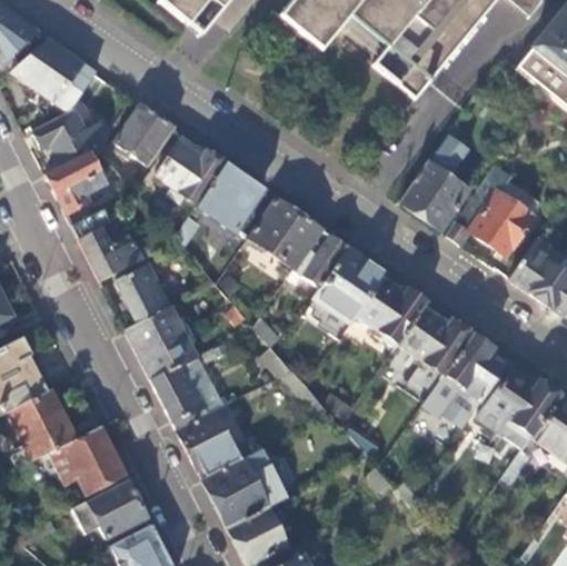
[(415,99),(470,32),(496,0),(524,0),(534,8),(539,0),(566,0),(566,5),(543,35),(514,68),(566,110),(566,0),(290,0),(277,16),(320,51),(349,16),(386,47),(371,65),(415,99)]
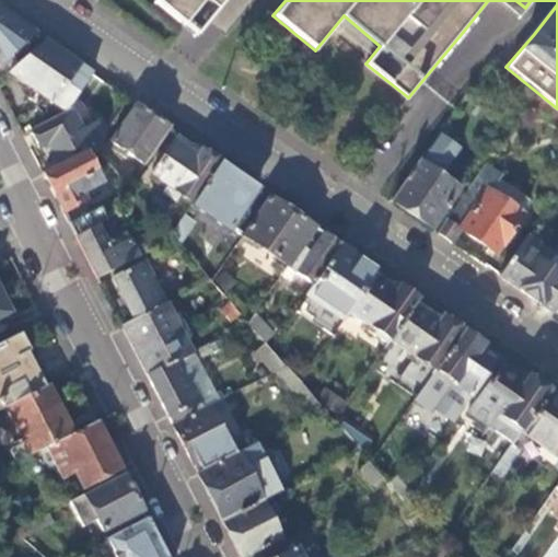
[(0,79),(9,71),(20,61),(12,53),(36,33),(0,7),(0,79)]
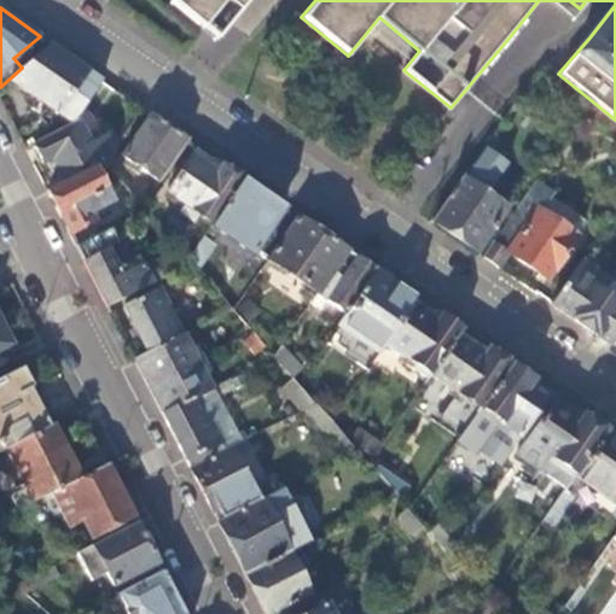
[(22,68),(10,79),(73,123),(105,81),(52,44),(22,68)]
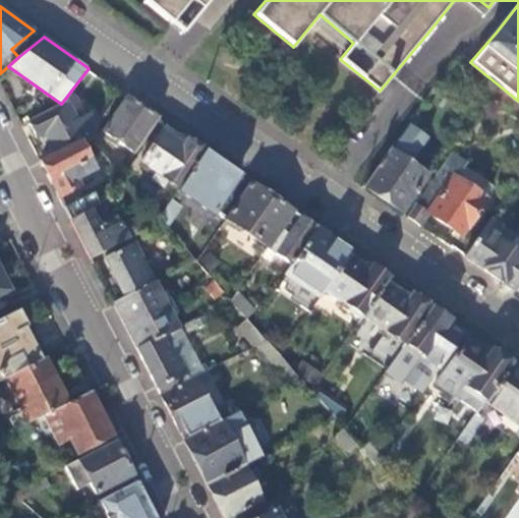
[(160,118),(129,97),(104,131),(134,153),(160,118)]
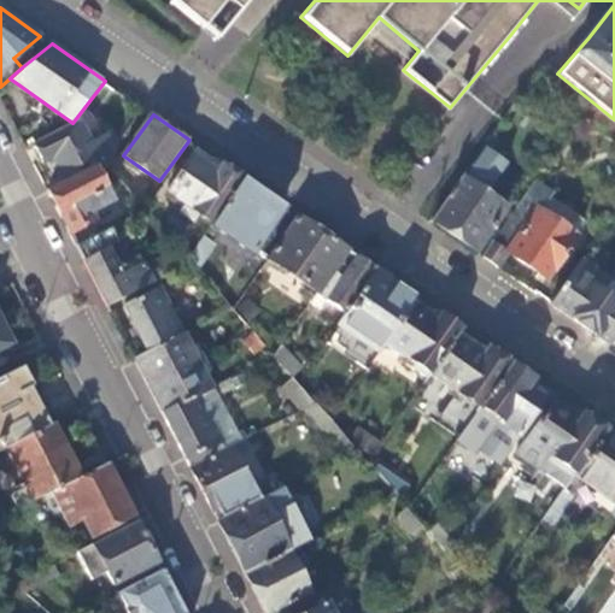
[(78,119),(72,123),(35,143),(45,161),(54,157),(68,181),(95,168),(105,163),(113,149),(106,135),(91,143),(78,119)]
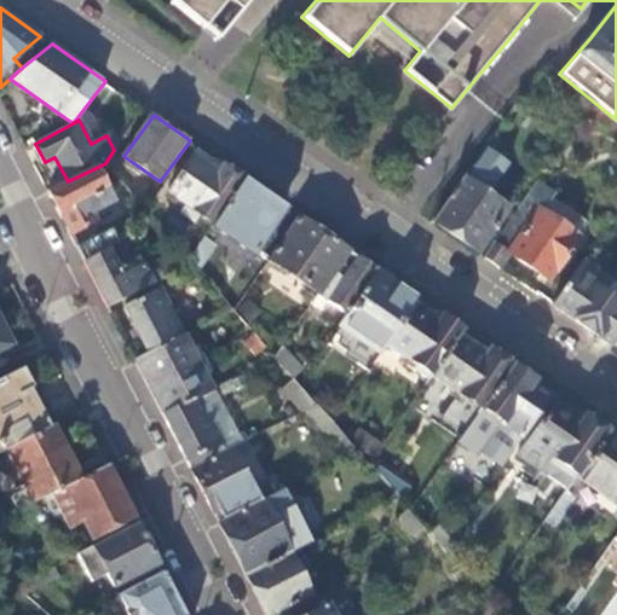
[(247,179),(224,163),(219,170),(195,155),(169,191),(185,203),(179,212),(195,224),(202,215),(214,224),(247,179)]
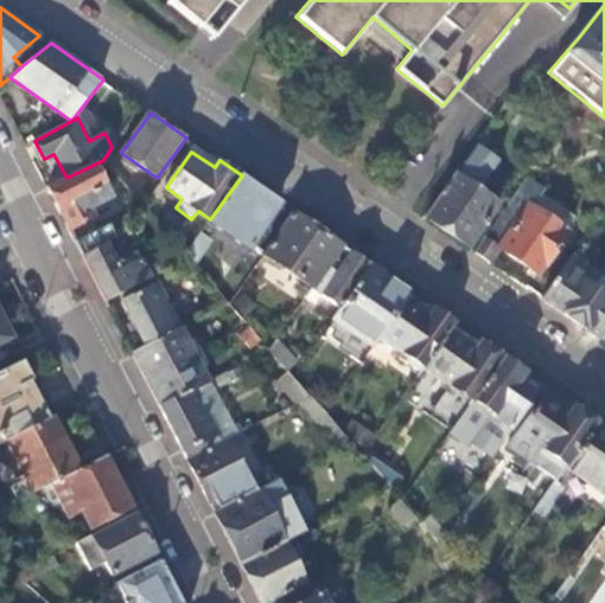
[(49,186),(70,229),(94,217),(84,197),(106,186),(94,165),(67,178),(49,186)]
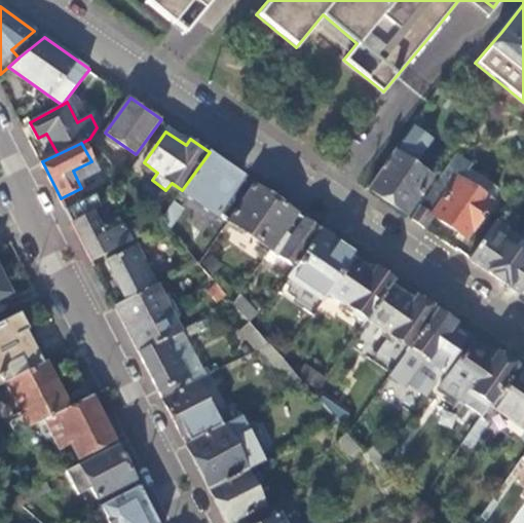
[(368,188),(404,213),(433,174),(414,161),(417,158),(401,146),(397,152),(395,151),(368,188)]
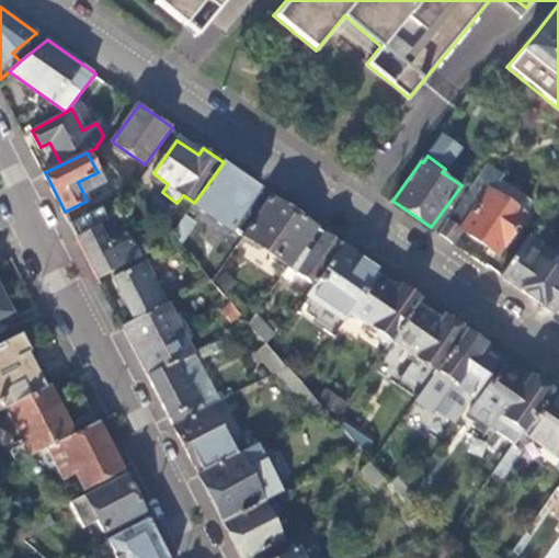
[(504,174),(488,161),(448,217),(437,232),(453,242),(463,227),(498,252),(524,214),(523,213),(492,191),(500,179),(504,174)]
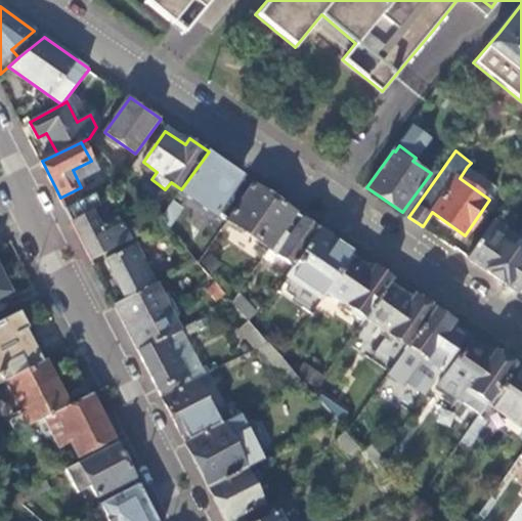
[(209,152),(181,189),(180,191),(215,216),(244,176),(209,152)]
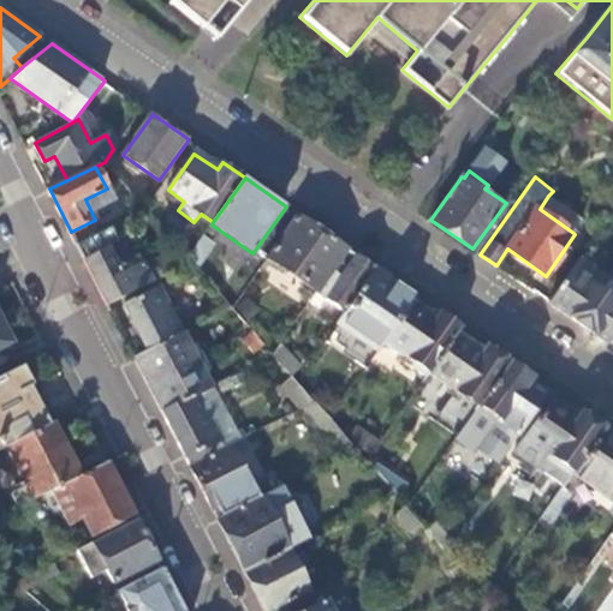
[(583,221),(548,196),(540,209),(573,233),(583,221)]
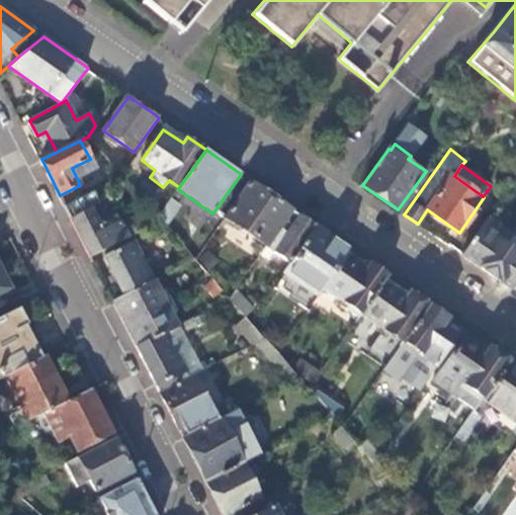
[(292,209),(252,181),(227,217),(266,245),(292,209)]
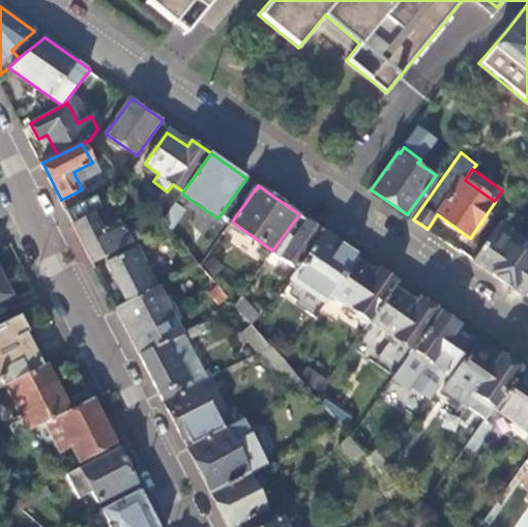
[(179,198),(163,221),(165,224),(168,228),(186,203),(179,198)]
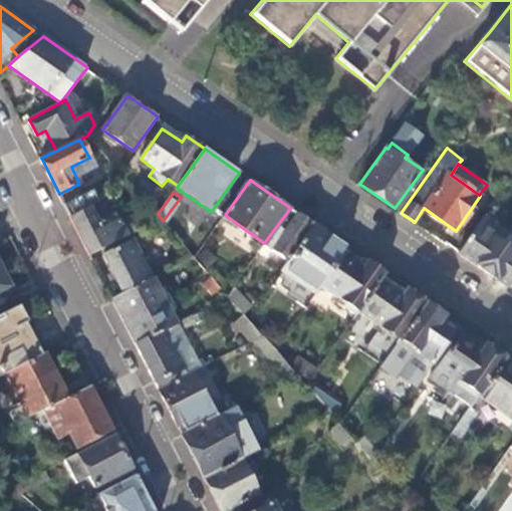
[(70,216),(90,254),(138,229),(130,214),(120,220),(116,212),(99,222),(90,205),(70,216)]
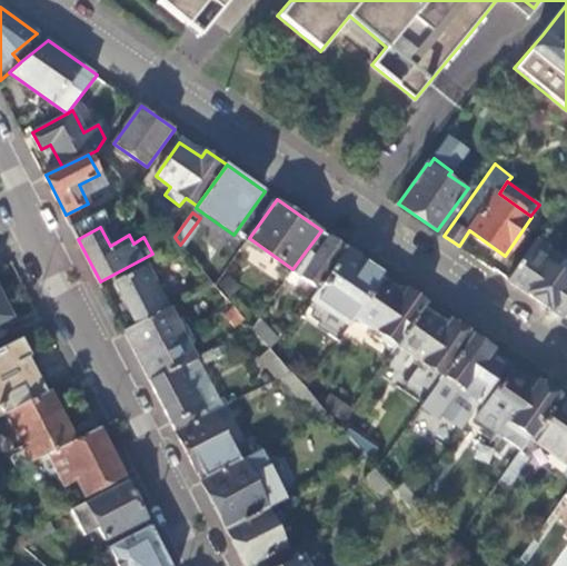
[(348,248),(321,230),(292,269),(319,288),(348,248)]
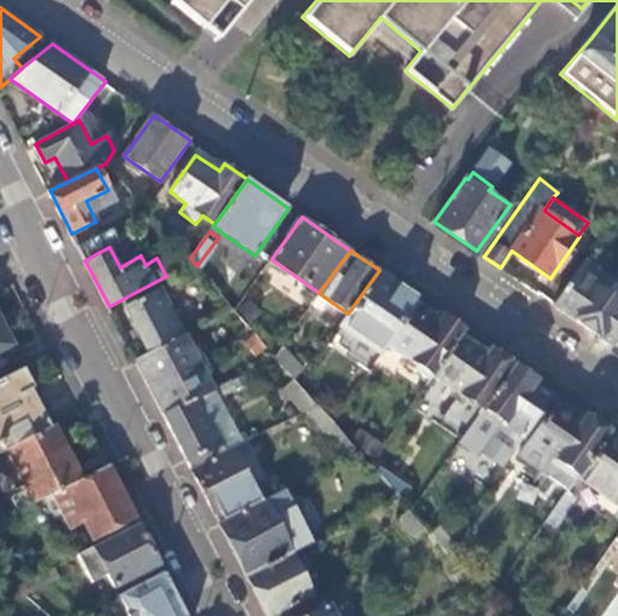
[(554,306),(599,337),(605,329),(617,337),(617,276),(614,281),(587,260),(554,306)]
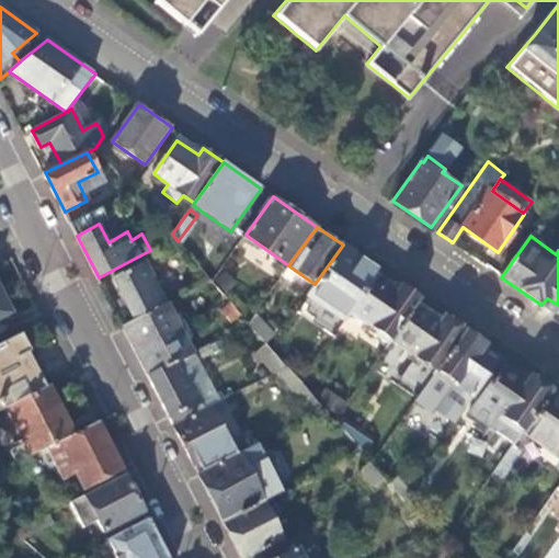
[(186,250),(178,241),(174,237),(164,242),(178,257),(186,250)]
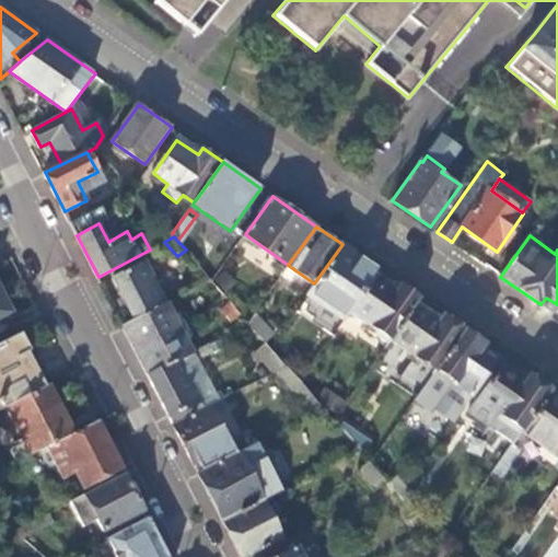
[(379,269),(343,244),(314,283),(306,294),(309,296),(303,303),(338,328),(345,320),(344,318),(350,310),(375,275),(379,269)]
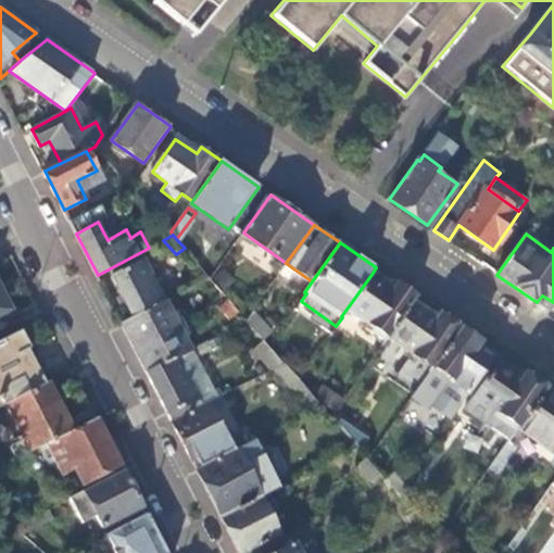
[(113,276),(135,317),(166,301),(145,259),(113,276)]
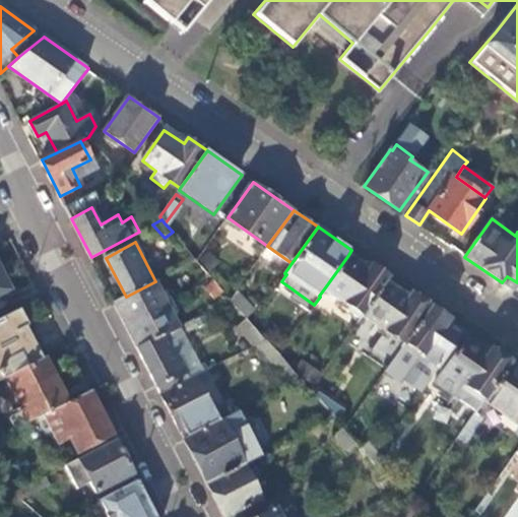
[(184,266),(196,259),(188,249),(177,257),(184,266)]
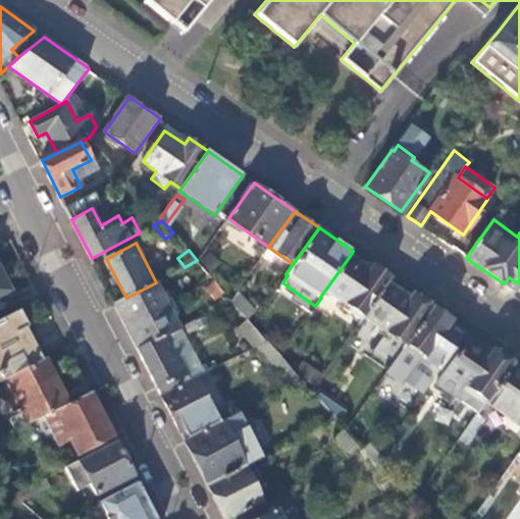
[(370,269),(350,256),(326,289),(365,316),(388,282),(392,278),(373,265),(370,269)]
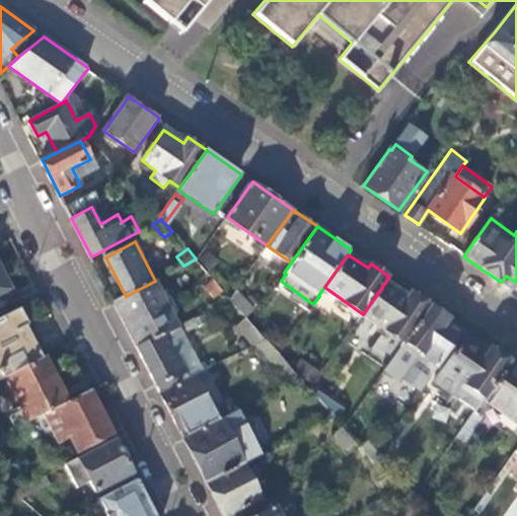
[(0,292),(10,287),(0,266),(0,292)]
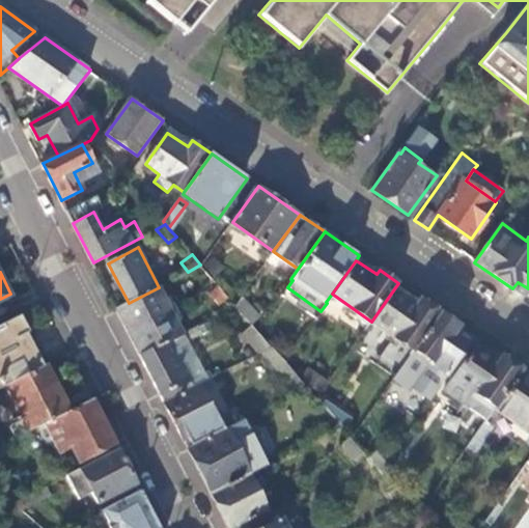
[(117,308),(130,332),(170,310),(159,287),(129,303),(117,308)]
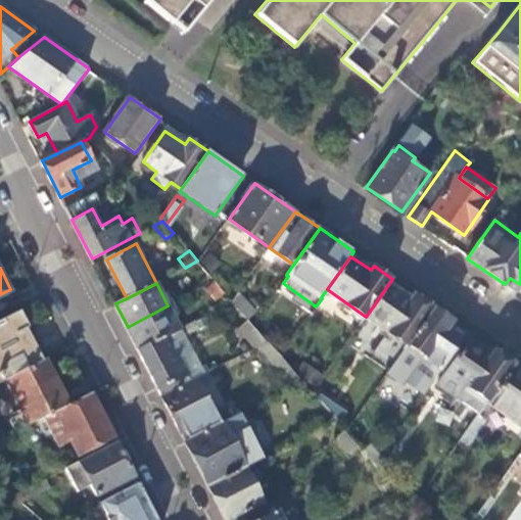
[(411,298),(389,283),(366,317),(407,345),(408,344),(434,308),(415,294),(411,298)]
